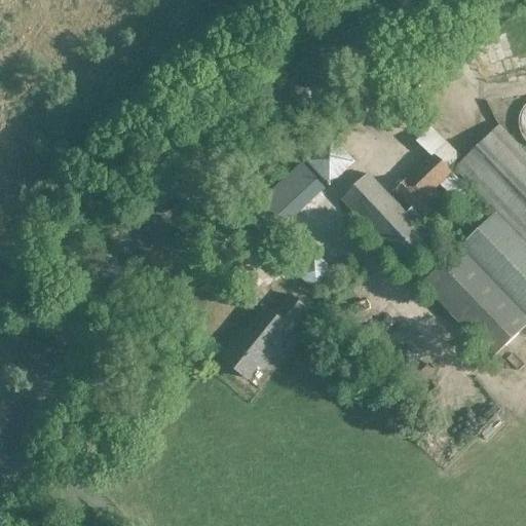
[(525,98),(523,100),(519,105),(517,110),(515,115),(515,120),(515,126),(517,132),(518,136),(522,140),(525,144),(525,98)]
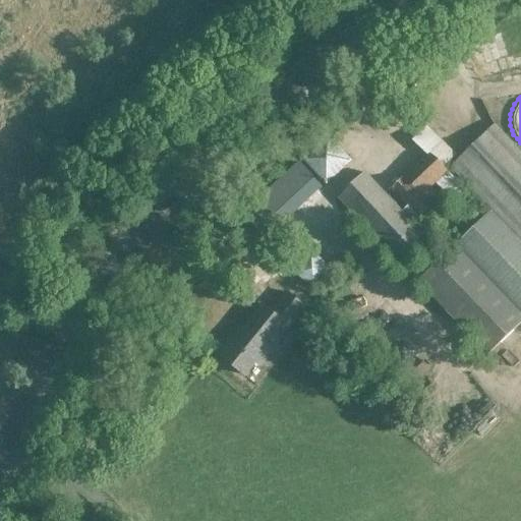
[(450,167),(491,210),(520,240),(520,153),(494,124),(450,167)]
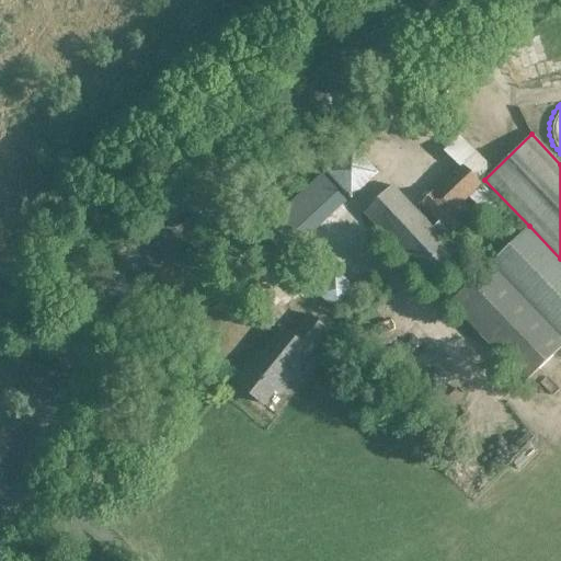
[(462,203),(480,184),(476,181),(490,167),(458,136),(443,150),(458,165),(431,193),(427,193),(423,197),(423,199),(421,203),(439,221),(432,229),(391,185),(364,213),(411,262),(411,265),(414,270),(418,270),(432,284),(459,256),(443,240),(450,232),(467,250),(479,238),(456,215),(459,213),(461,215),(469,208),(462,203)]
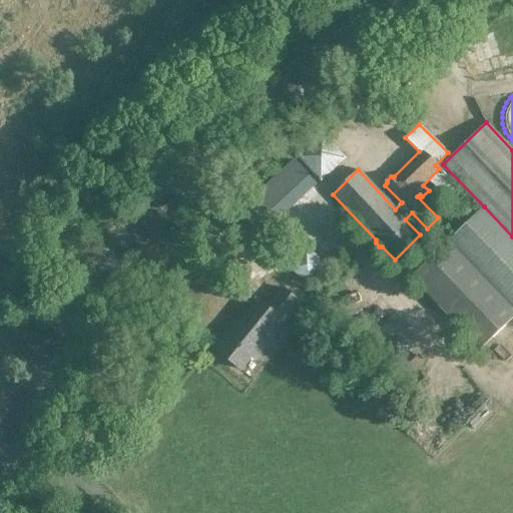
[(448,241),(512,309),(512,236),(484,206),(448,241)]
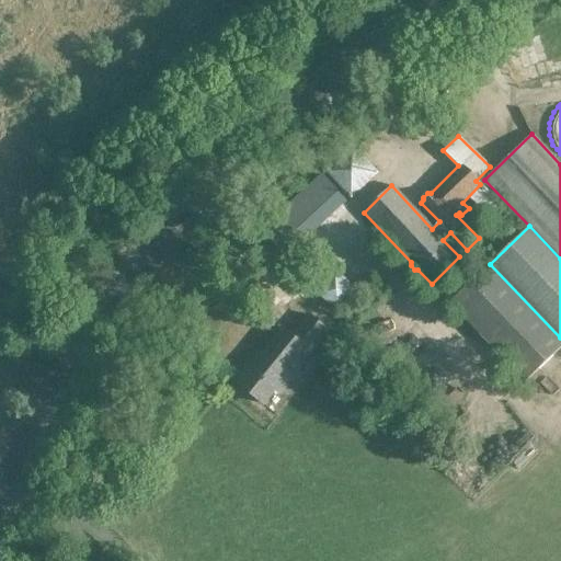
[(526,381),(560,346),(560,338),(490,264),(449,302),(526,381)]
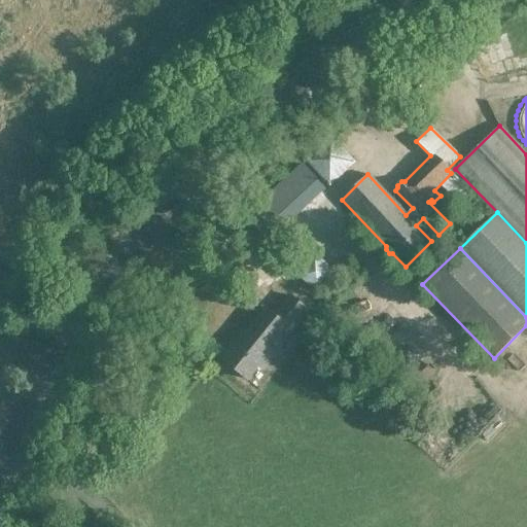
[(219,357),(247,379),(258,365),(262,369),(309,311),(289,295),(274,315),(265,309),(237,343),(234,341),(219,357)]
